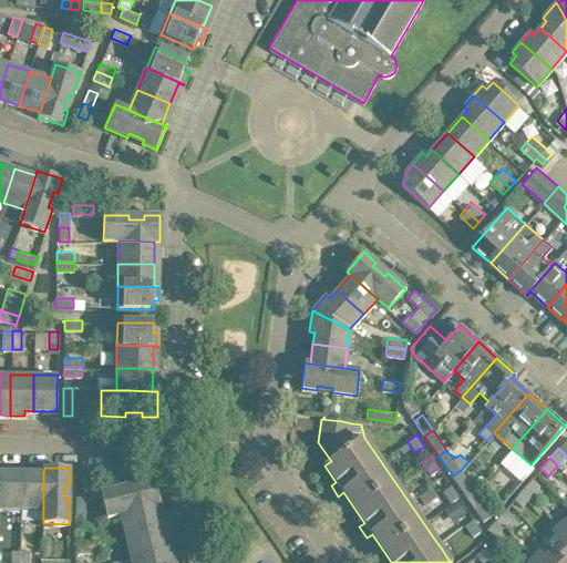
[(453,476),(461,488),(465,494),(473,488),(461,470),(453,476)]
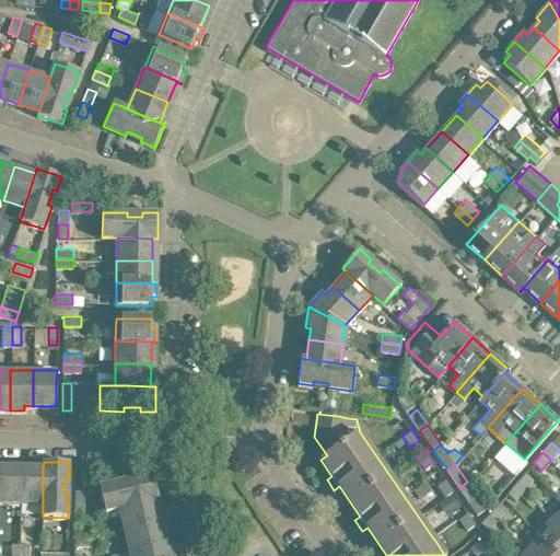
[(0,465),(0,501),(21,502),(21,466),(0,465)]
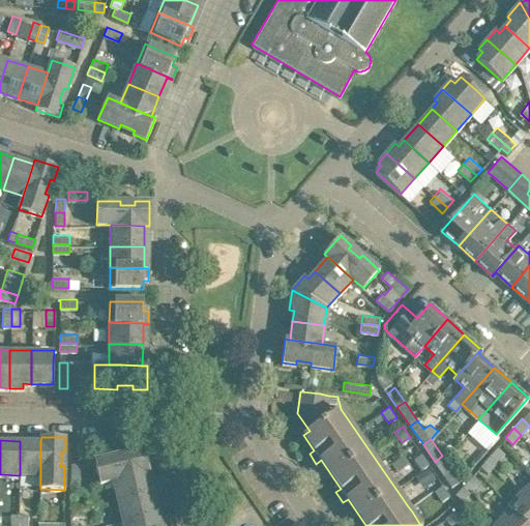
[(20,475),(40,475),(40,462),(40,441),(20,441),(20,475)]
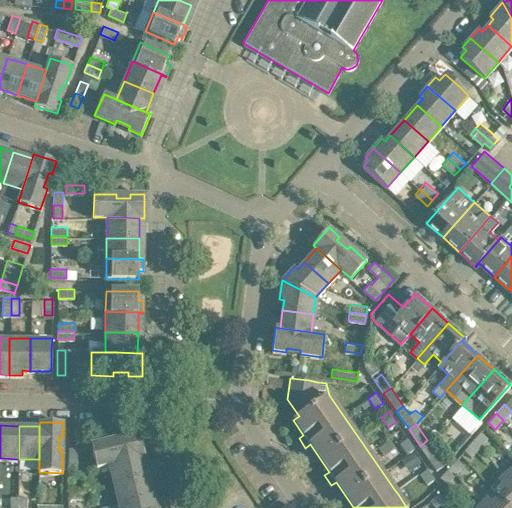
[(488,437),(480,431),(474,438),(481,444),(488,437)]
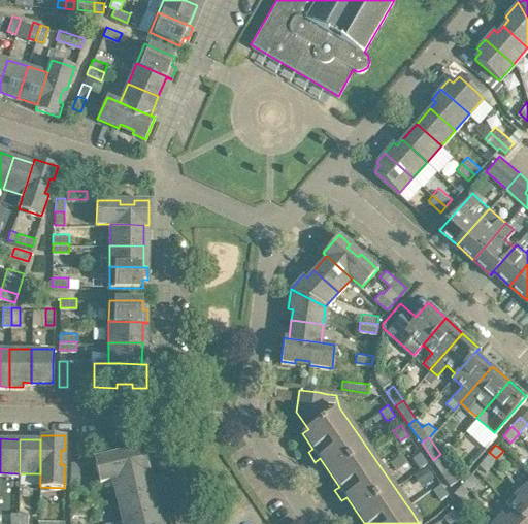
[(131,453),(120,456),(117,457),(116,453),(94,458),(99,482),(125,476),(144,470),(150,469),(144,446),(130,449),(131,453)]
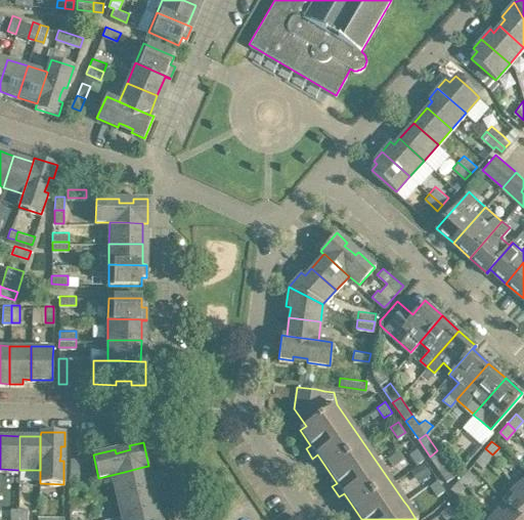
[(417,448),(408,453),(417,464),(424,458),(417,448)]
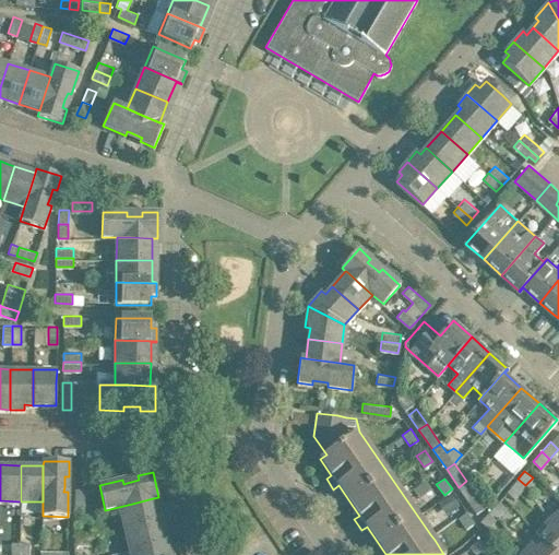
[(466,481),(459,487),(468,502),(476,496),(480,493),(471,479),(466,481)]
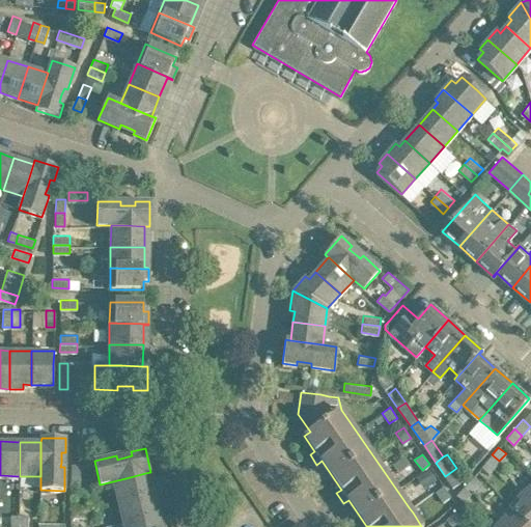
[(488,473),(499,461),(492,454),(481,466),(488,473)]
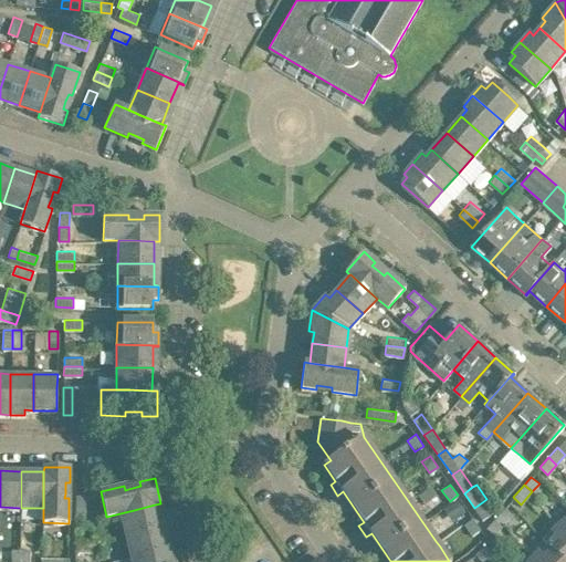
[(85,508),(85,493),(75,493),(75,508),(85,508)]
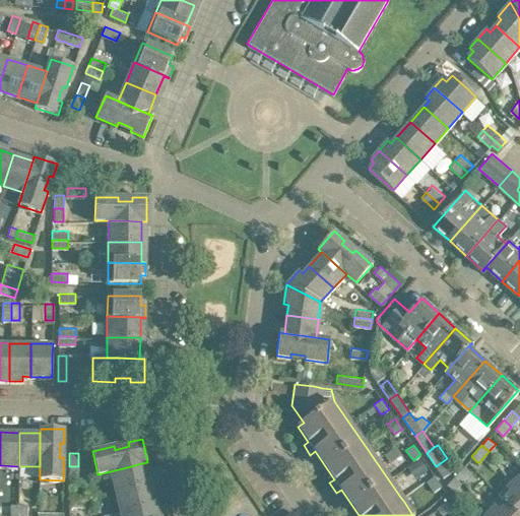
[(411,463),(410,464),(416,475),(418,474),(427,469),(420,458),(411,463)]
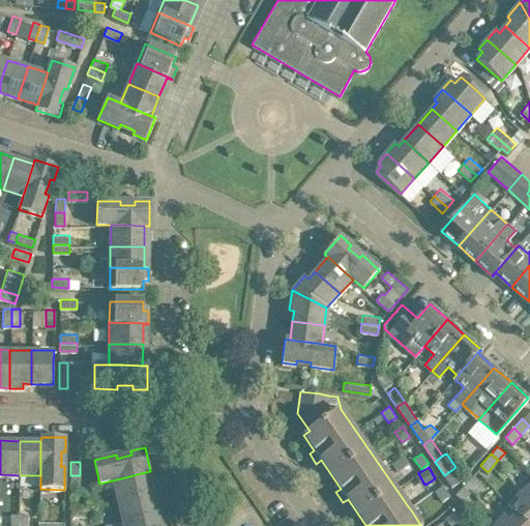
[(444,475),(451,486),(459,480),(451,470),(444,475)]
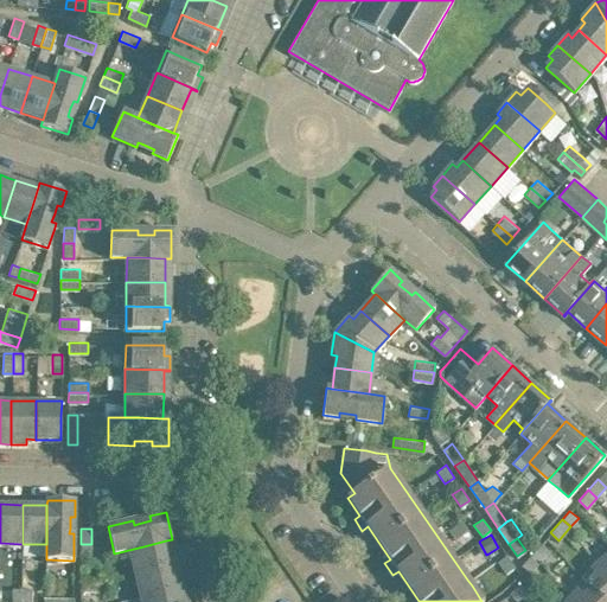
[(166,540),(144,546),(114,554),(129,550),(135,572),(172,564),(166,540)]
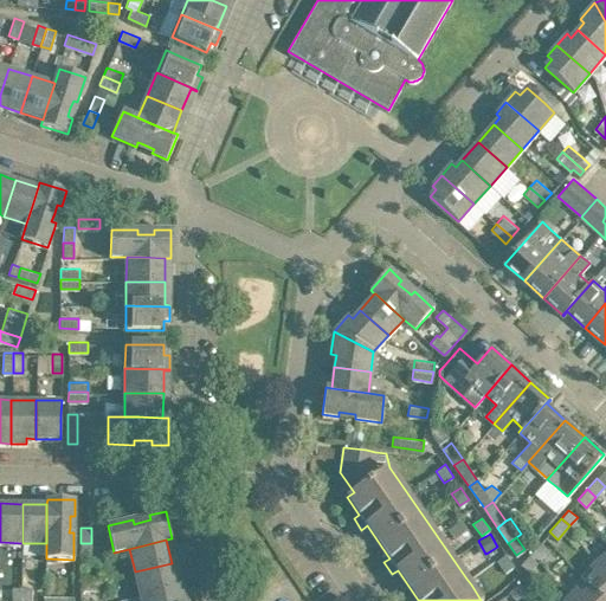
[(549,549),(540,542),(529,554),(539,561),(549,549)]
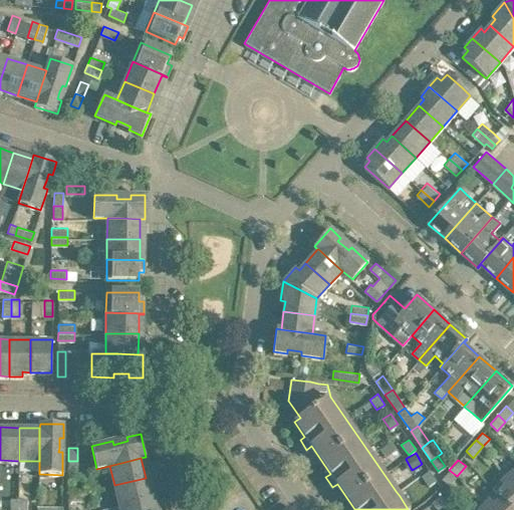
[(68,461),(68,474),(77,474),(77,461),(68,461)]
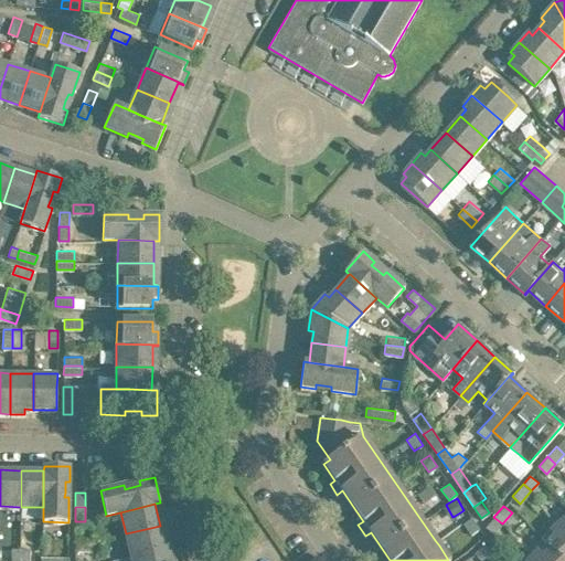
[(564,532),(564,514),(555,522),(564,532)]
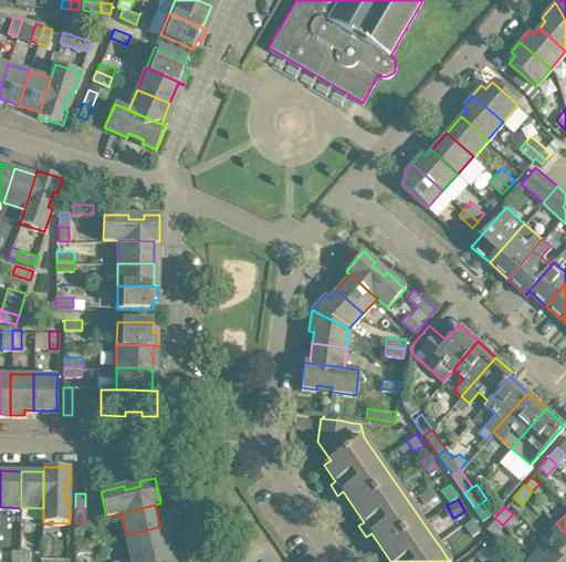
[(473,517),(464,523),(472,534),(481,528),(473,517)]
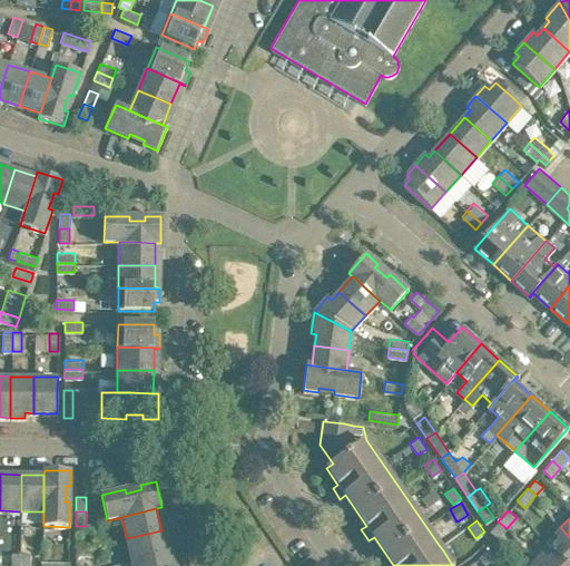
[(507,528),(498,521),(490,530),(499,538),(507,528)]
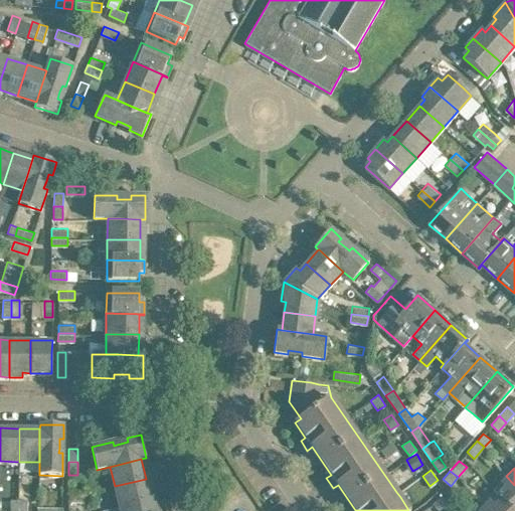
[(514,510),(514,485),(506,476),(493,489),(514,510)]
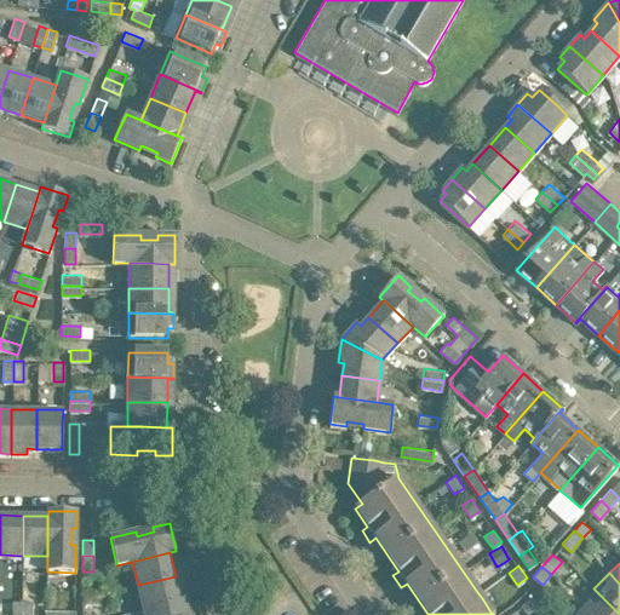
[(176,576),(138,585),(143,609),(182,601),(176,576)]
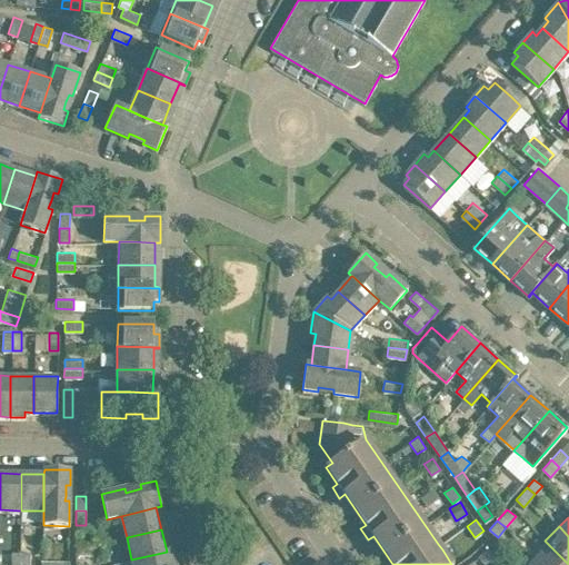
[(76,545),(93,546),(93,536),(76,536),(76,545)]
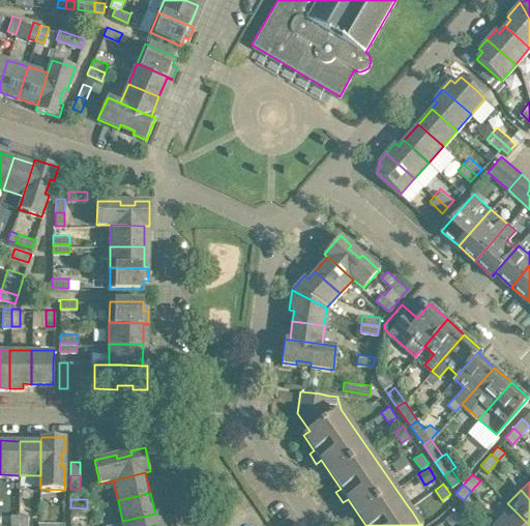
[(529,525),(507,503),(506,503),(511,508),(498,521),(502,525),(529,525)]
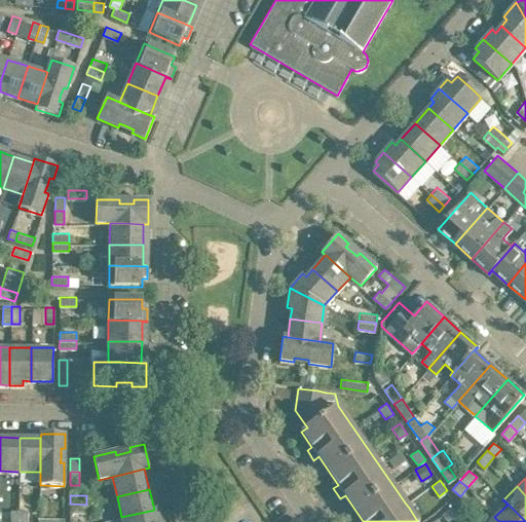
[(86,505),(70,504),(70,512),(86,513),(86,505)]
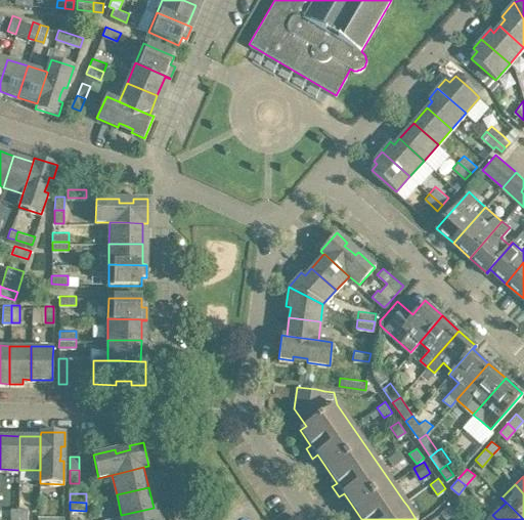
[(449,503),(440,512),(447,519),(456,511),(449,503)]
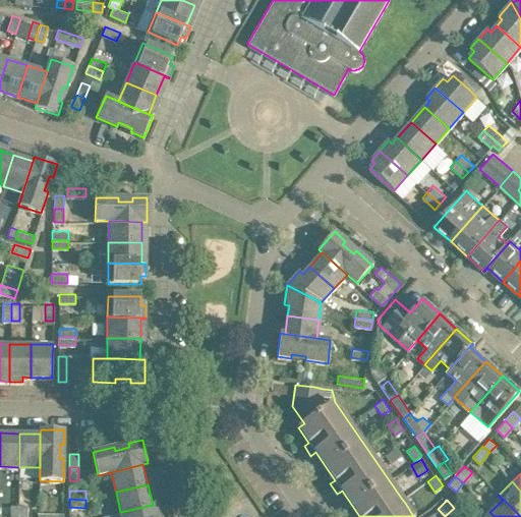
[(18,516),(19,504),(10,504),(9,516),(18,516)]
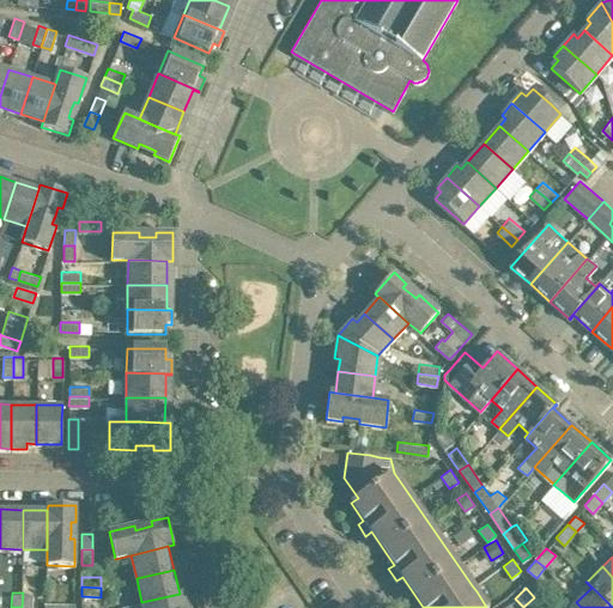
[(22,607),(31,607),(32,593),(23,593),(22,607)]
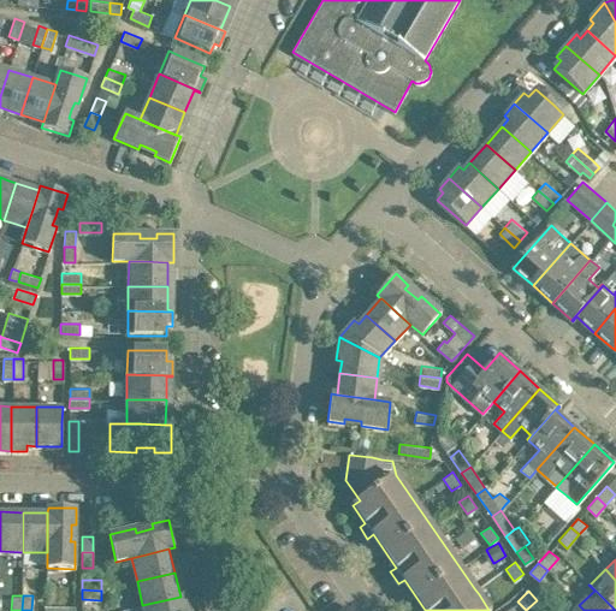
[(183,610),(181,597),(142,605),(143,610),(183,610)]
